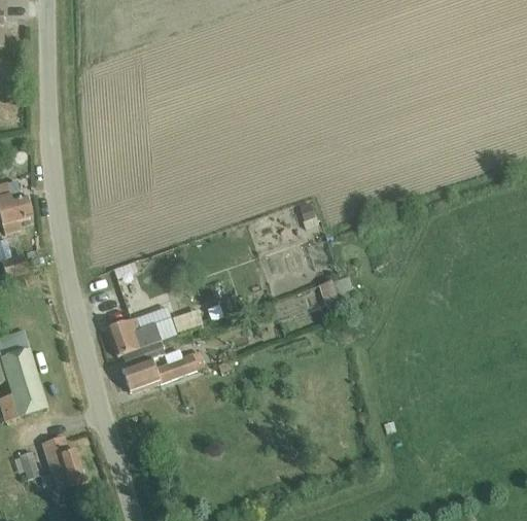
[(7,183),(0,185),(0,215),(5,233),(21,229),(19,219),(32,215),(26,196),(22,198),(16,180),(7,183)]
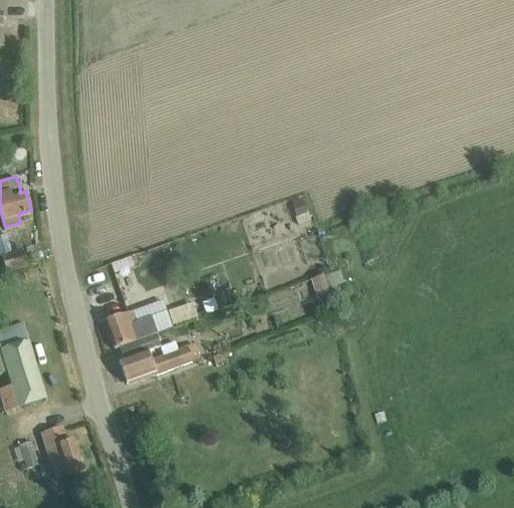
[(2,256),(7,269),(28,263),(24,249),(2,256)]
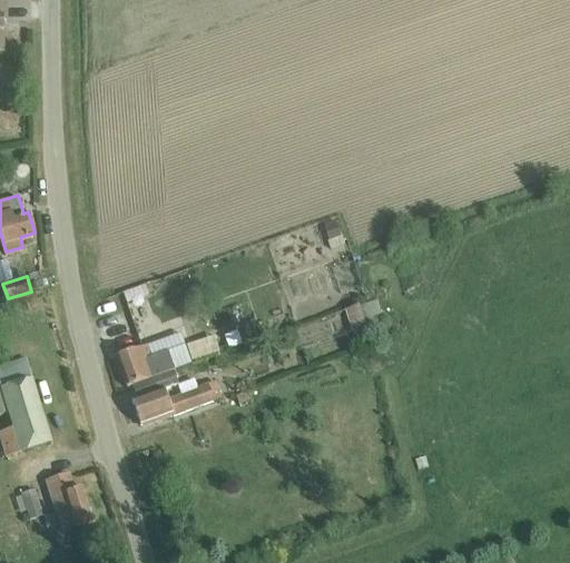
[(215,331),(192,334),(195,351),(218,346),(215,331)]
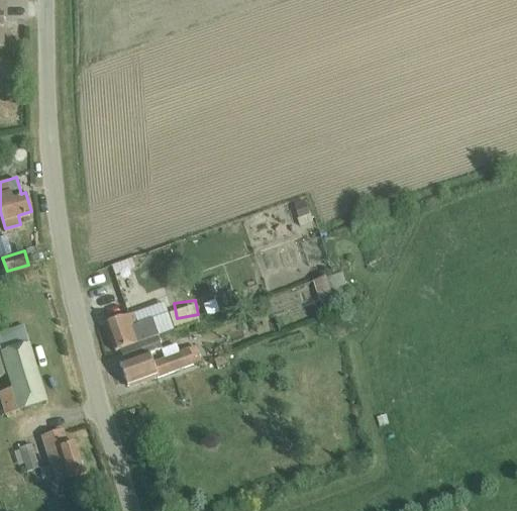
[(133,311),(106,321),(115,348),(120,346),(157,334),(171,329),(169,323),(173,322),(169,310),(137,321),(133,311)]
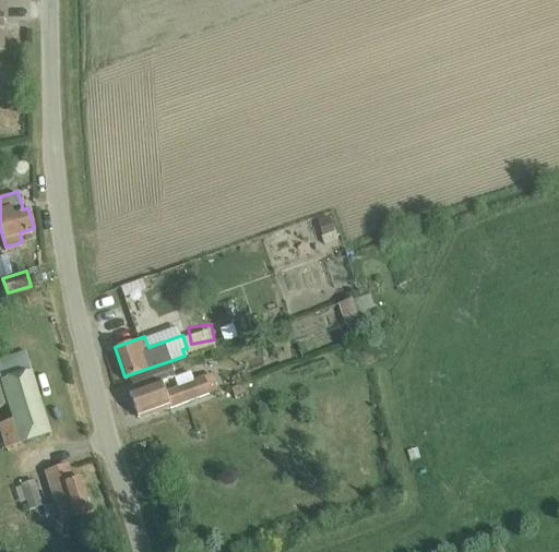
[(0,420),(0,428),(6,445),(50,431),(25,349),(0,356),(0,404),(8,403),(12,417),(0,420)]
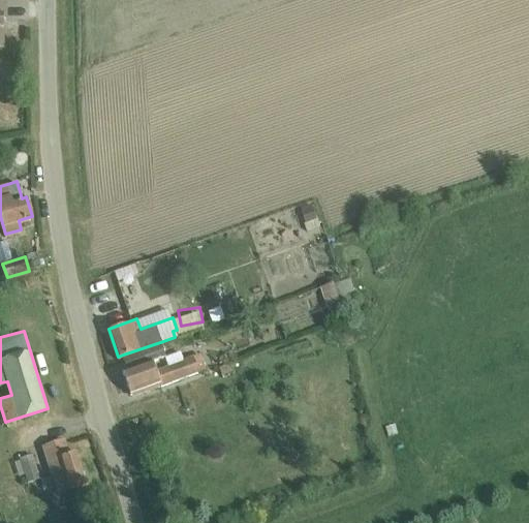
[(123,355),(127,368),(123,370),(130,391),(160,380),(161,383),(206,368),(200,352),(183,359),(179,348),(164,354),(160,342),(123,355)]
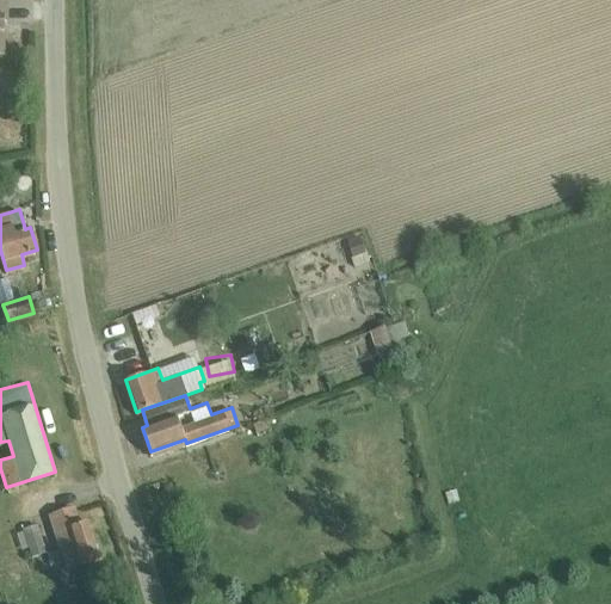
[(49,512),(67,567),(103,555),(91,519),(81,522),(74,504),(49,512)]
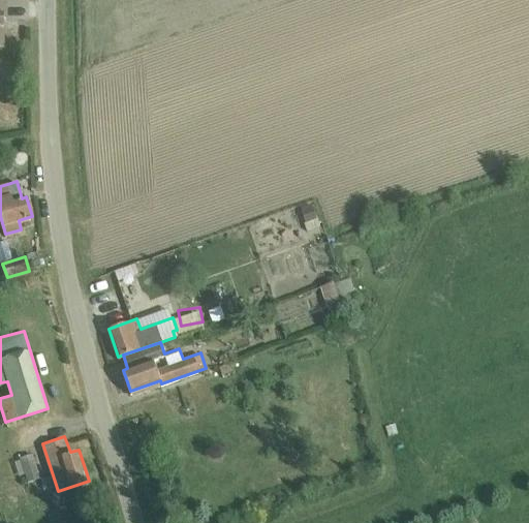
[(0,480),(0,491),(1,497),(36,485),(33,478),(39,475),(31,451),(19,455),(20,457),(13,459),(19,474),(0,480)]
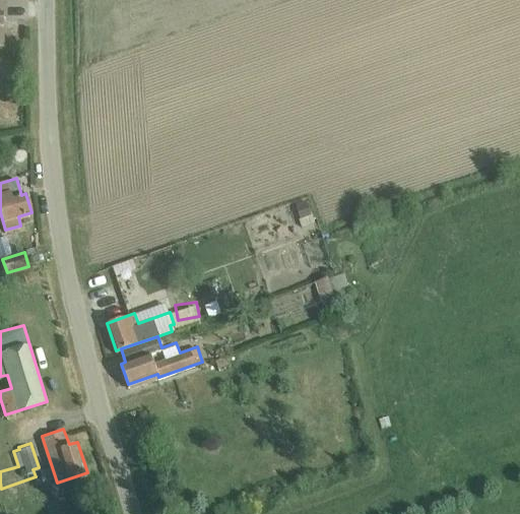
All buildings are outlined.
